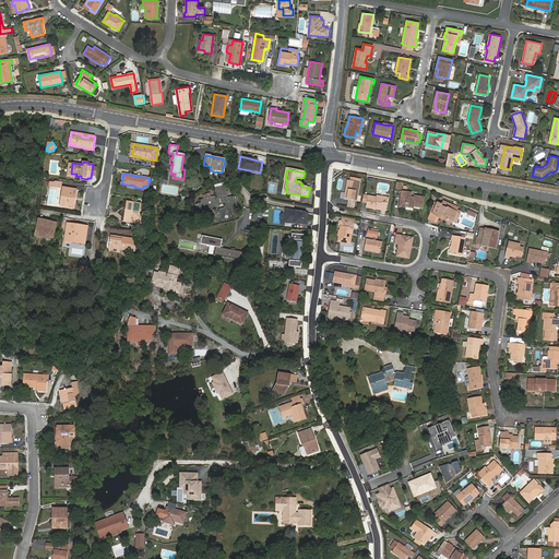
[(356,201),(359,182),(360,179),(352,178),(351,181),(347,180),(344,199),(356,201)]
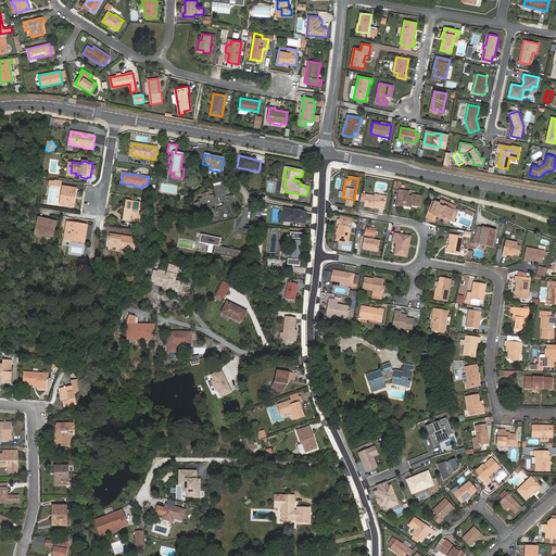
[(227,197),(224,185),(215,187),(217,198),(214,198),(214,196),(201,199),(201,202),(194,203),(196,209),(205,206),(206,210),(215,207),(214,204),(224,201),(225,206),(220,207),(223,218),(229,216),(227,206),(234,205),(231,196),(227,197)]
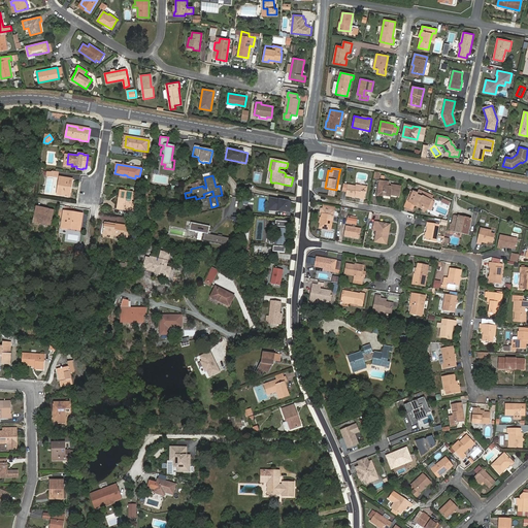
[(70,197),(70,192),(69,192),(71,183),(72,184),(72,178),(60,177),(59,185),(60,185),(59,195),(70,197)]
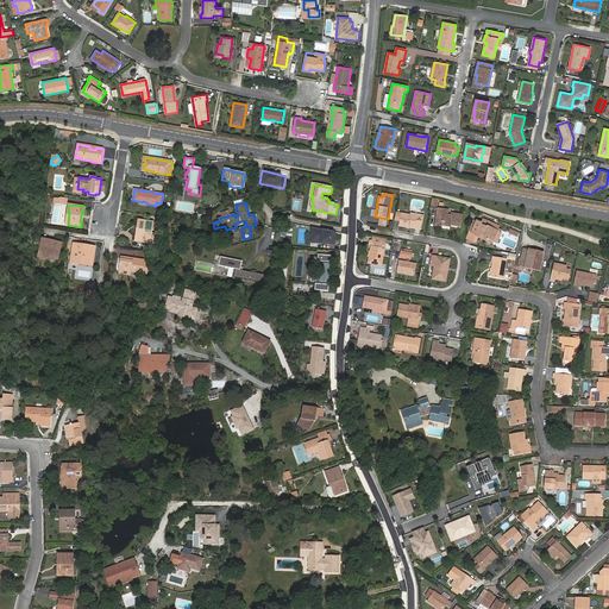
[(441,225),(451,227),(451,225),(460,227),(463,215),(452,213),(452,215),(447,215),(449,211),(438,208),(437,219),(443,220),(441,225)]
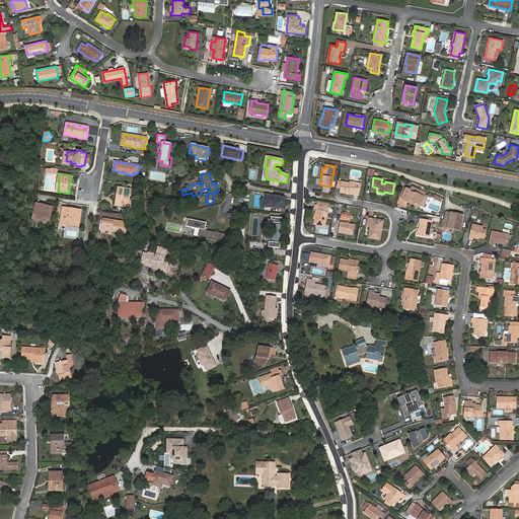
[(358,196),(359,189),(358,189),(359,183),(350,181),(350,183),(343,181),(341,189),(341,193),(358,196)]
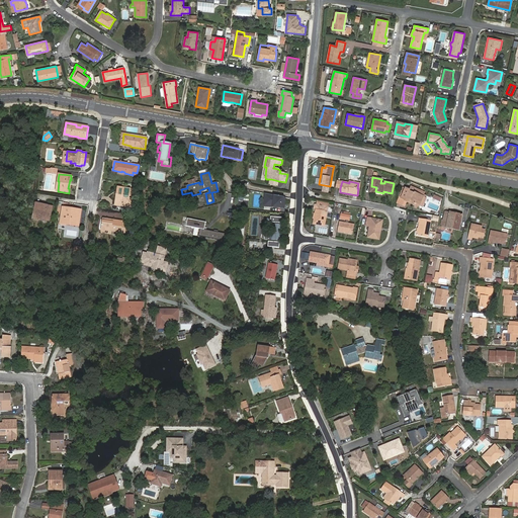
[(118,187),(117,194),(118,194),(117,203),(127,204),(127,206),(131,207),(133,199),(128,198),(131,189),(118,187)]
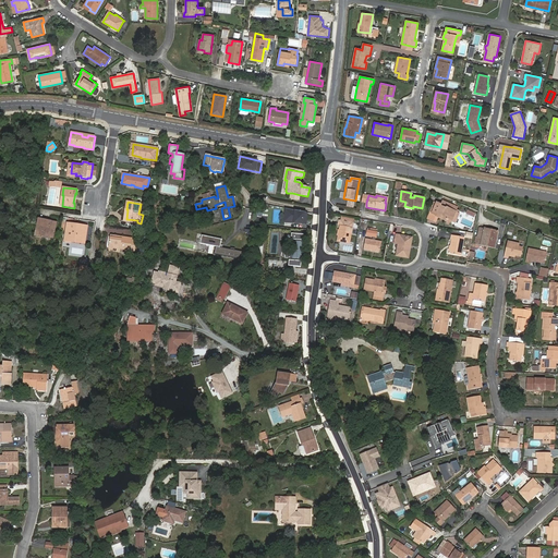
[(436,215),(436,216),(438,217),(443,219),(444,217),(455,222),(459,214),(456,213),(456,211),(458,207),(448,203),(446,208),(440,206),(441,205),(437,203),(436,203),(434,203),(432,207),(434,208),(432,214),(436,215)]
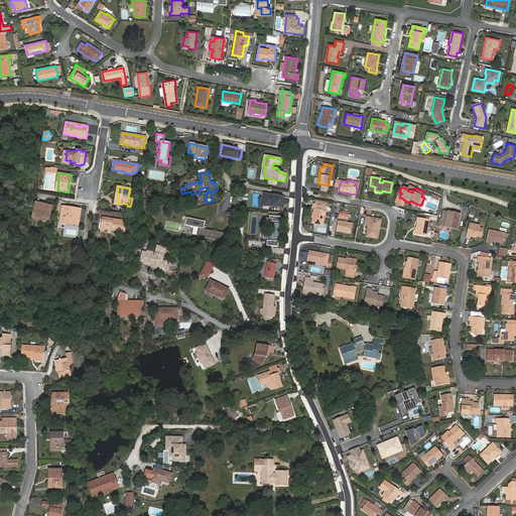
[(276,207),(283,207),(284,197),(267,194),(266,199),(265,200),(264,206),(272,206),(276,206),(276,207)]
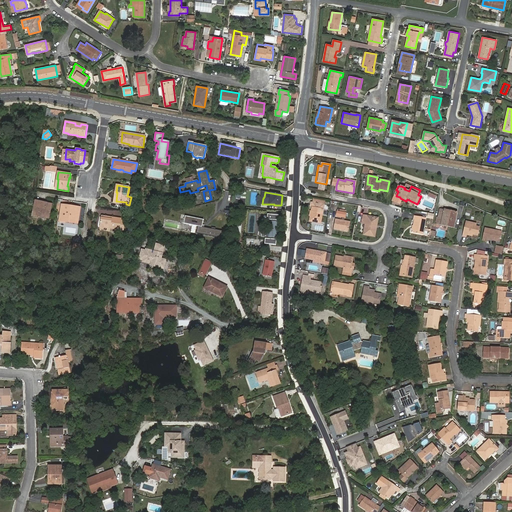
[(49,217),(52,204),(35,200),(32,216),(38,217),(39,214),(49,217)]
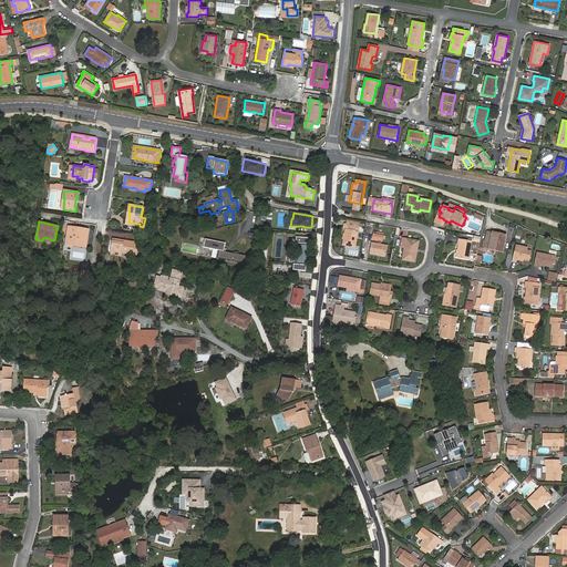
[(356,247),(359,227),(346,224),(344,229),(346,229),(343,245),(356,247)]
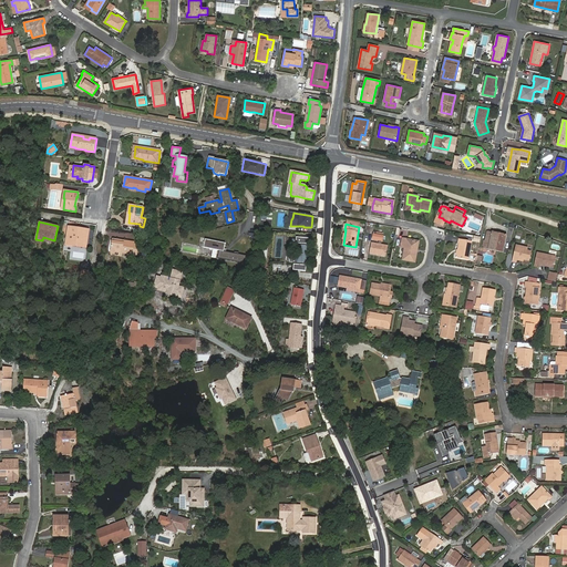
[(85,246),(88,229),(82,228),(81,230),(75,229),(76,228),(69,227),(65,245),(73,245),(73,244),(85,246)]
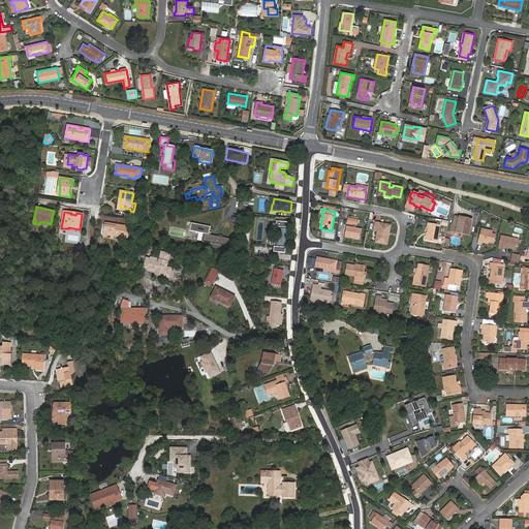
[(450,231),(469,236),(472,219),(455,216),(450,231)]
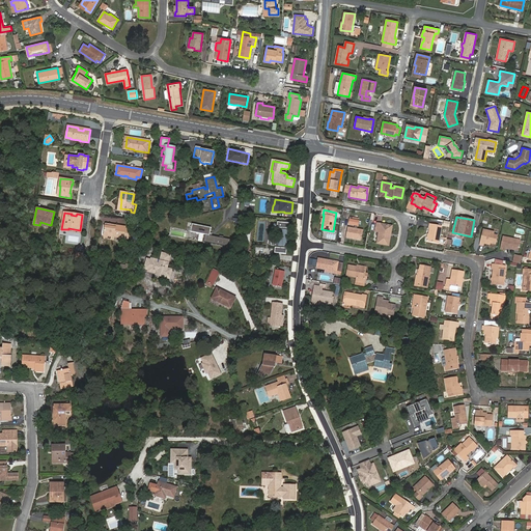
[(275,253),(286,254),(289,223),(287,223),(287,221),(279,220),(279,222),(277,222),(277,227),(279,228),(278,240),(276,240),(275,253)]
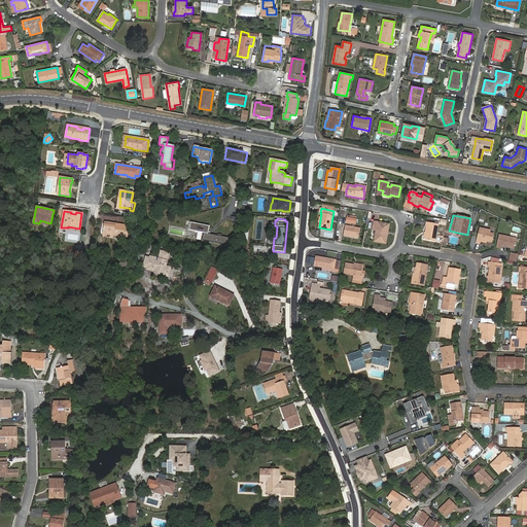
[(387,234),(386,234),(388,224),(374,221),(373,230),(376,231),(374,241),(385,243),(387,234)]
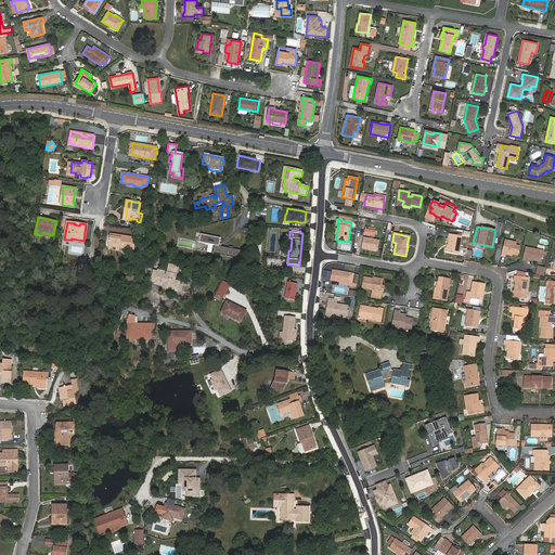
[(221,239),(201,234),(199,242),(215,245),(213,253),(240,258),(242,250),(219,246),(221,239)]
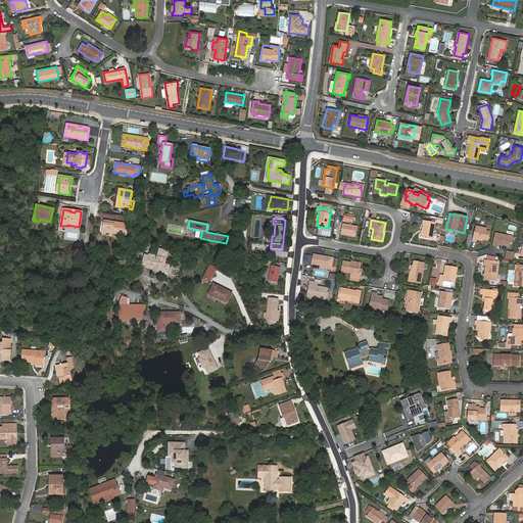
[(432,239),(435,223),(424,221),(421,238),(432,239)]
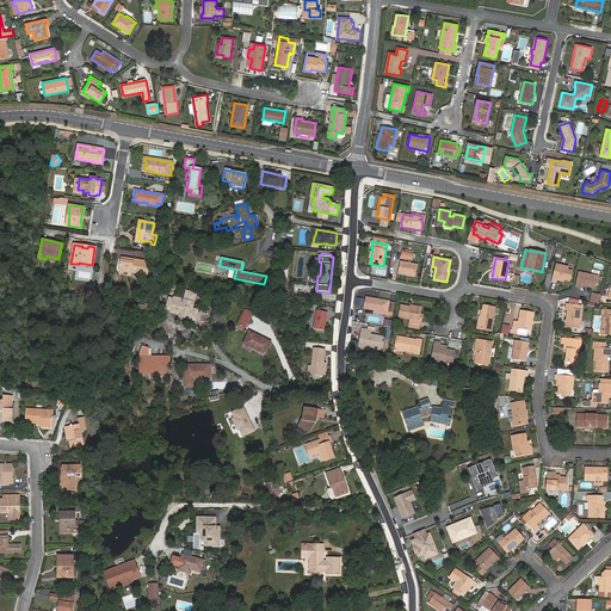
[(119,270),(148,275),(149,264),(144,263),(146,261),(134,259),(134,261),(121,260),(119,270)]
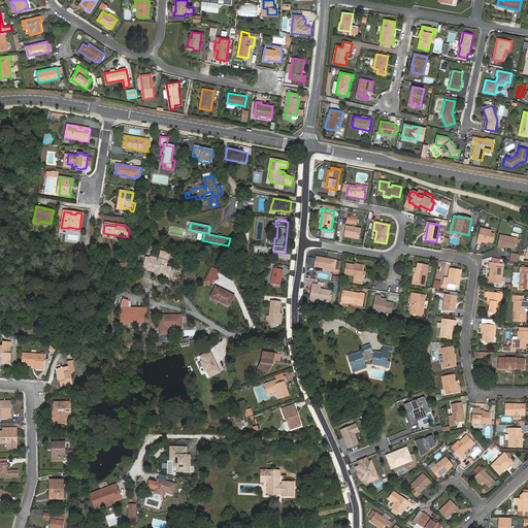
[(360,238),(361,229),(345,226),(344,236),(360,238)]
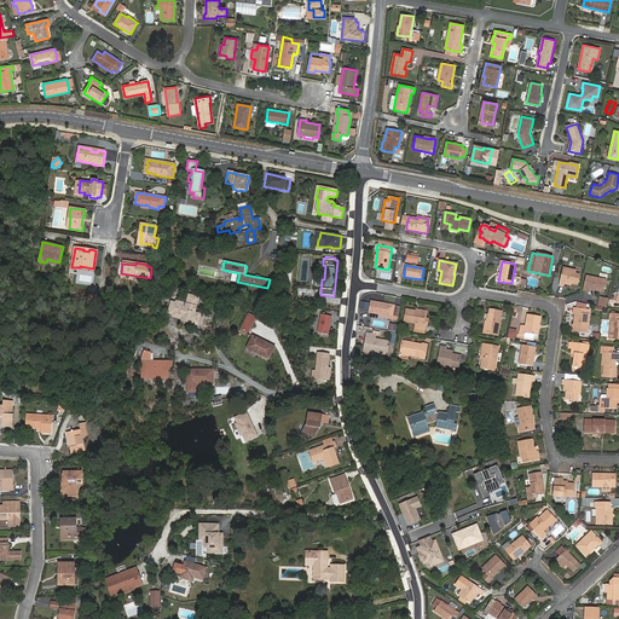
[(580,275),(576,273),(577,271),(563,267),(559,285),(563,287),(565,282),(578,285),(580,275)]
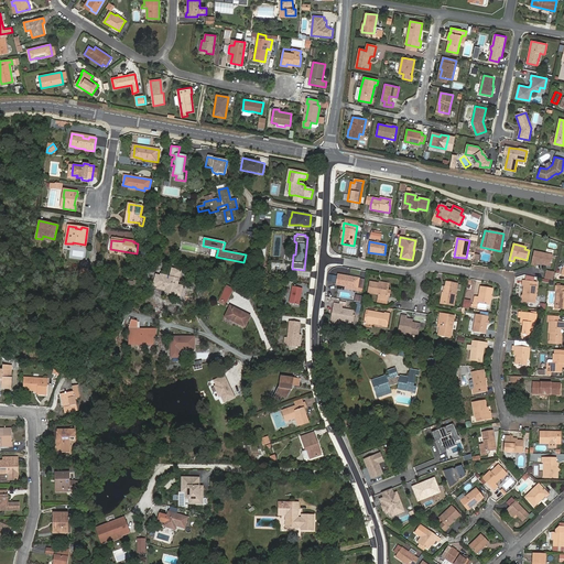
[(537,263),(551,267),(553,256),(534,251),(531,264),(537,266),(537,263)]
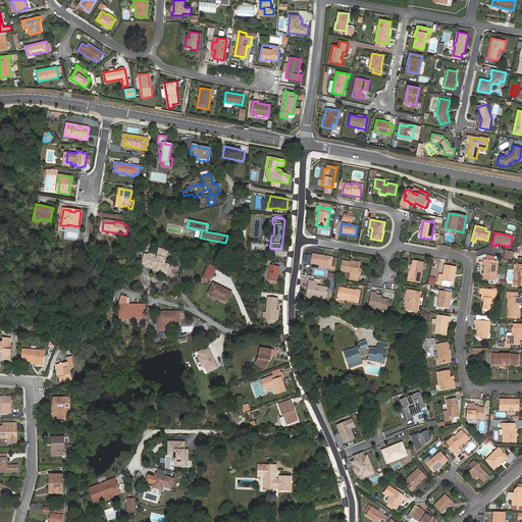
[(259,245),(251,244),(250,255),(258,255),(259,245)]
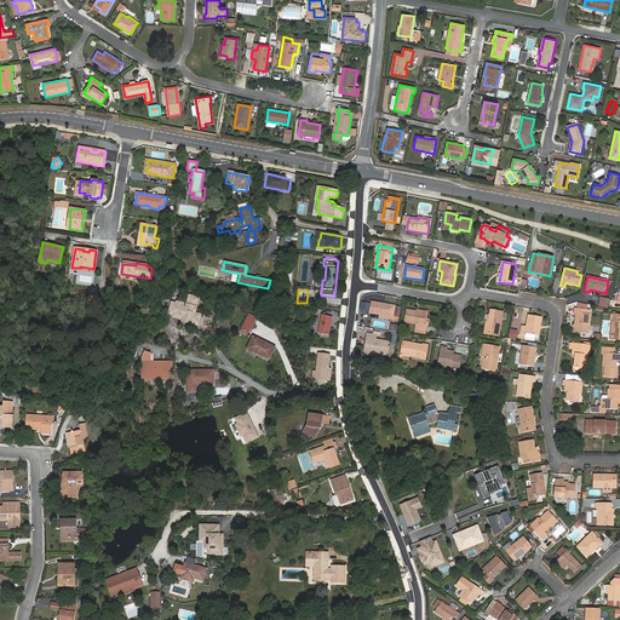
[(201,315),(195,314),(193,313),(195,306),(196,308),(200,298),(189,296),(187,304),(177,302),(177,303),(172,302),(168,314),(173,315),(173,317),(183,320),(193,322),(193,323),(199,326),(201,315)]
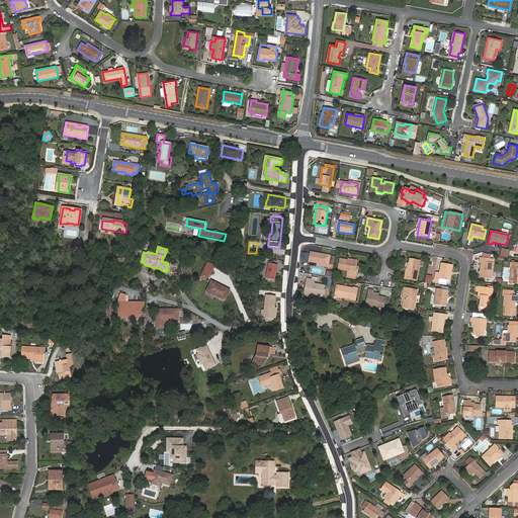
[(503,248),(501,256),(508,257),(509,249),(503,248)]
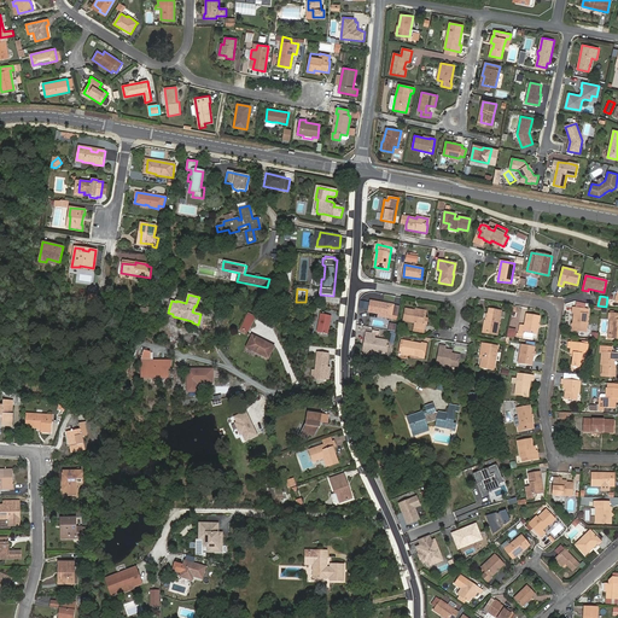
[(395,304),(371,301),(368,312),(388,315),(388,318),(392,319),(395,304)]
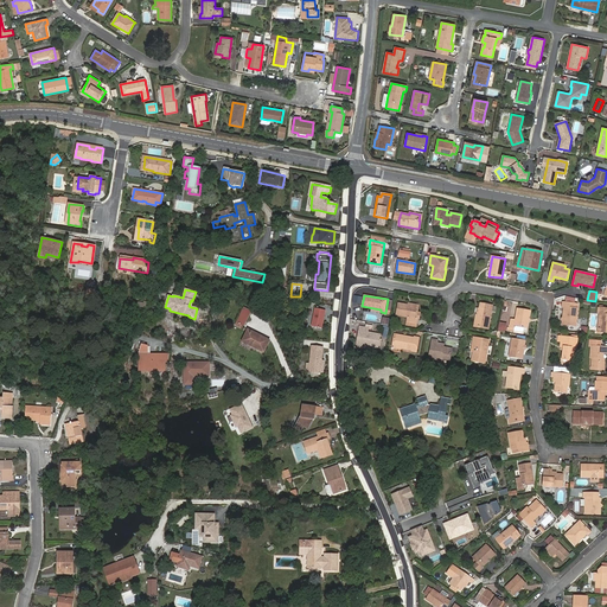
[(563,302),(562,307),(564,307),(562,325),(574,326),(574,320),(576,320),(577,308),(576,308),(576,305),(574,305),(574,304),(566,302),(563,302)]
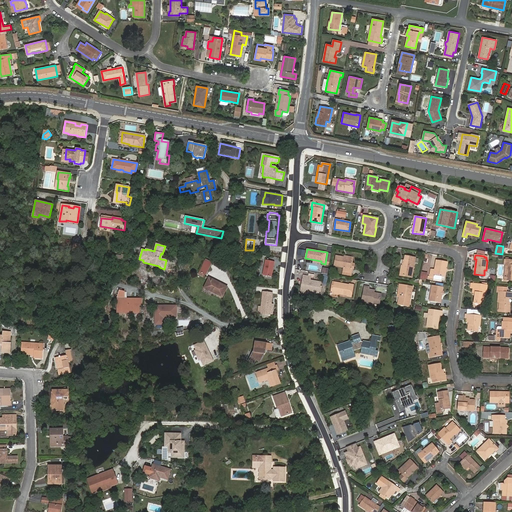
[(353,259),(344,257),(336,256),(334,266),(344,268),(343,274),(351,275),(352,269),(351,269),(353,259)]
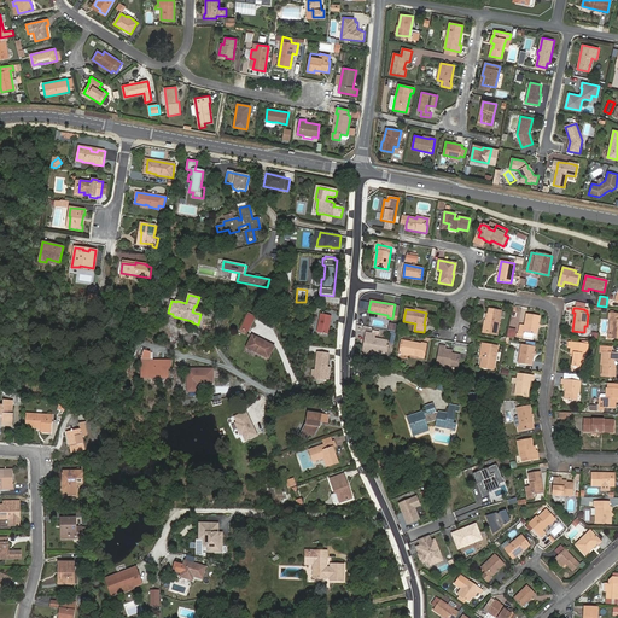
[(497,334),(502,312),(490,309),(489,314),(488,314),(487,321),(484,321),(483,332),(497,334)]
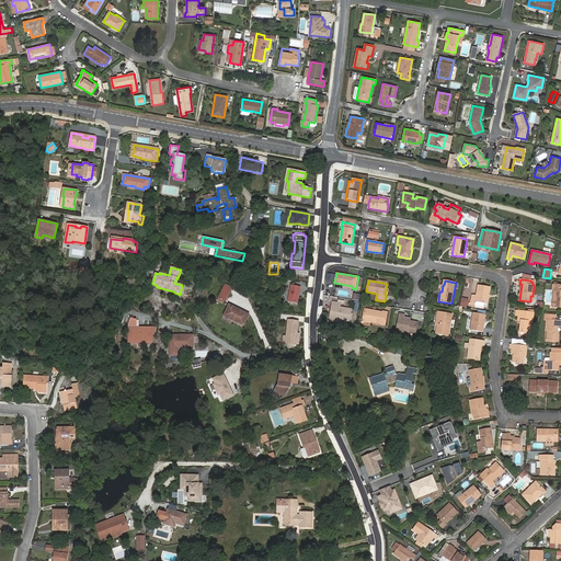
[(225,285),(219,297),(225,300),(231,288),(225,285)]
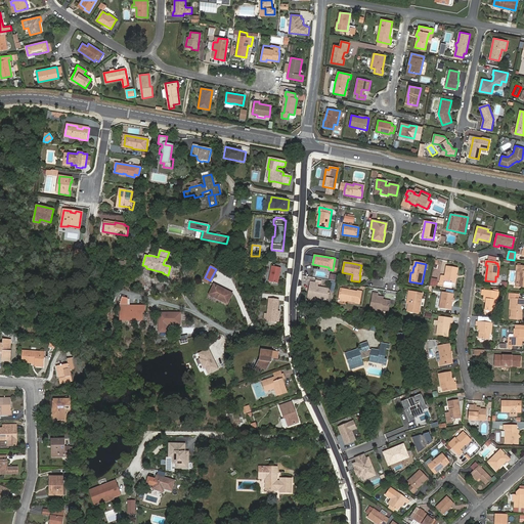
[(277,284),(280,268),(272,266),(269,281),(277,284)]
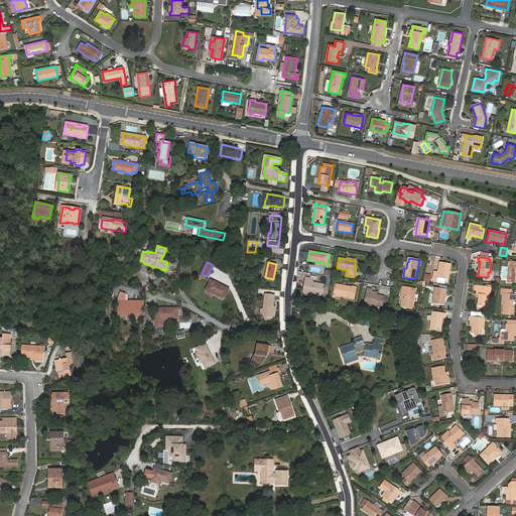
[(432,278),(431,278),(431,280),(443,282),(444,282),(445,279),(448,279),(450,264),(439,262),(437,271),(434,271),(432,278)]
